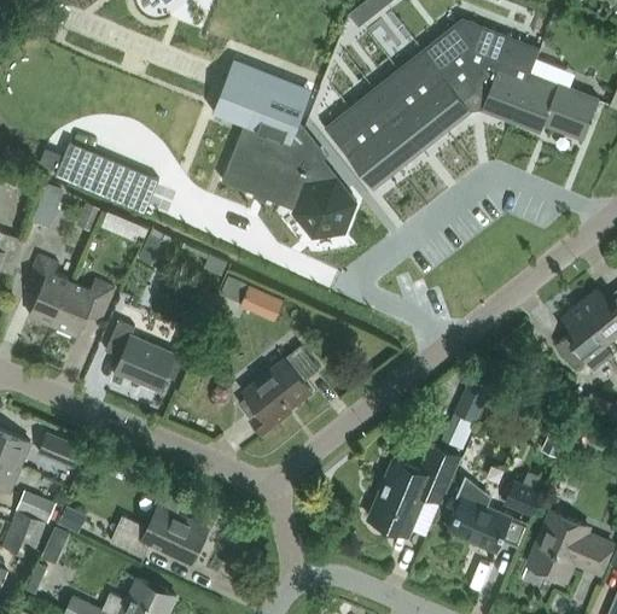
[(366,0),(347,15),(358,28),(394,0),(366,0)]
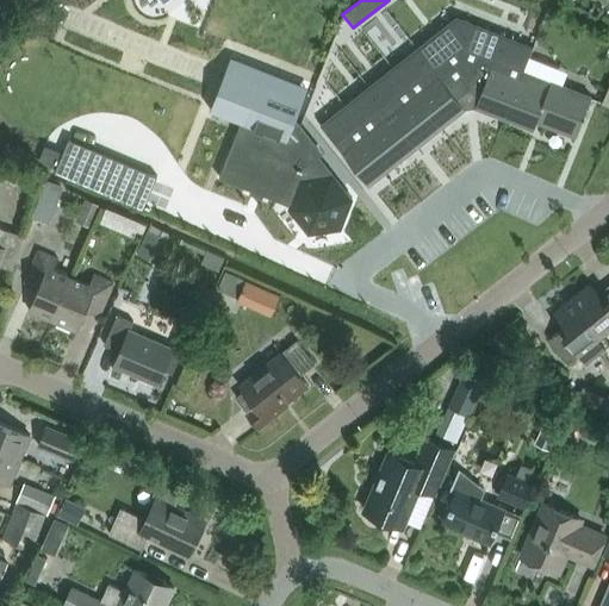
[(455,20),(319,127),(367,188),(370,187),(368,186),(391,167),(392,168),(392,167),(415,149),(416,150),(416,149),(416,148),(439,130),(440,131),(440,130),(440,129),(463,111),(464,112),(465,111),(474,110),(476,110),(477,108),(503,119),(503,120),(504,120),(504,119),(532,130),(532,132),(533,132),(536,123),(546,126),(545,127),(546,127),(547,126),(573,137),(573,138),(575,139),(590,99),(523,73),(533,49),(532,48),(532,49),(455,20)]
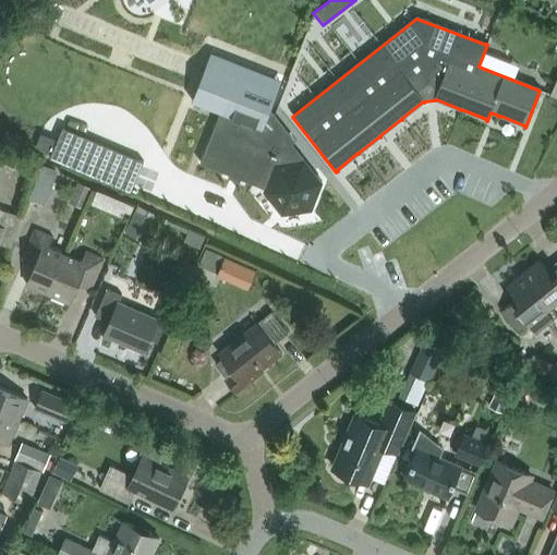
[(192,100),(191,103),(219,113),(200,164),(200,165),(201,165),(201,164),(229,175),(227,179),(229,180),(230,175),(240,179),(238,183),(240,183),(241,179),(265,189),(263,193),(281,216),(310,212),(321,184),(290,145),(283,136),(276,128),(269,125),(268,128),(262,125),(263,122),(275,92),(221,71),(221,72),(216,86),(215,85),(212,94),(213,94),(207,106),(192,100)]
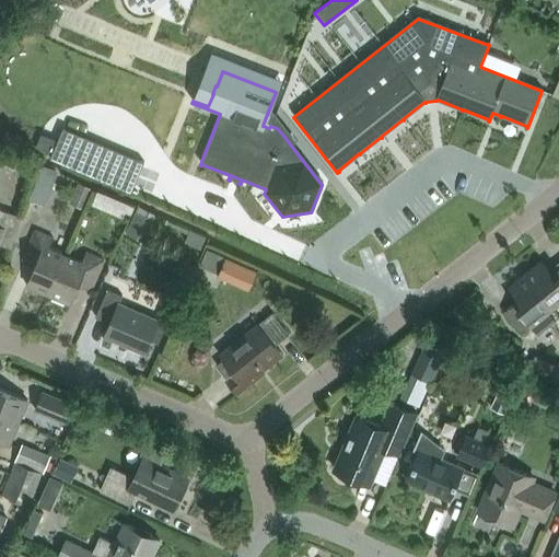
[(62,129),(49,160),(130,195),(143,164),(62,129)]
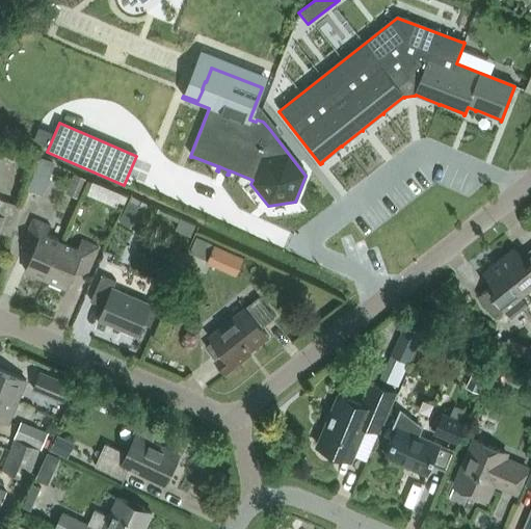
[(34,188),(50,193),(60,160),(44,155),(34,188)]
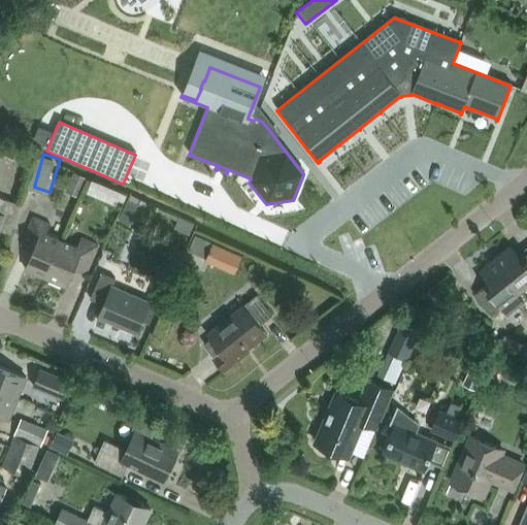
[(128,199),(118,222),(137,232),(149,207),(150,205),(130,196),(128,199)]
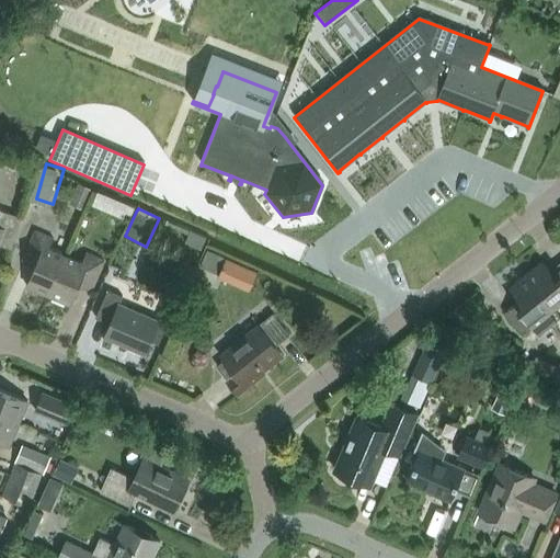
[(21,220),(1,213),(0,216),(0,246),(11,250),(21,220)]
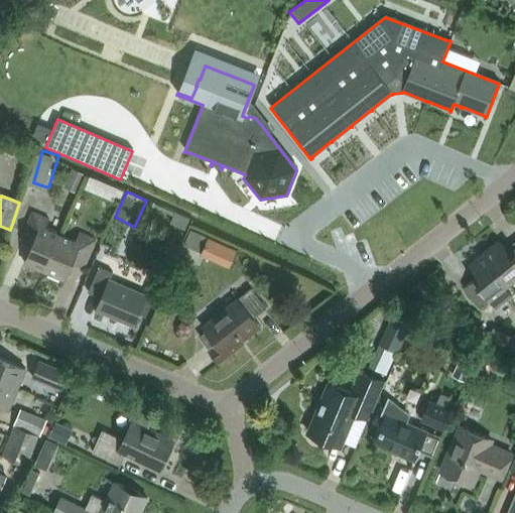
[(23,265),(43,273),(59,236),(44,230),(48,222),(31,215),(20,242),(31,246),(23,265)]
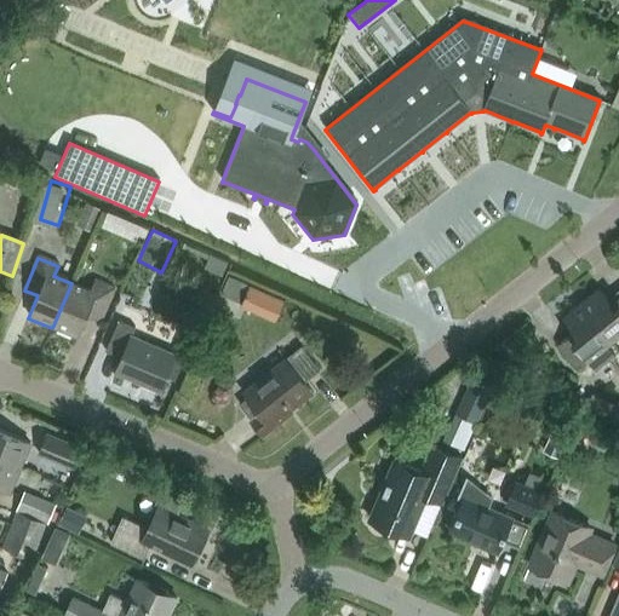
[(210,258),(204,271),(221,278),(227,265),(210,258)]
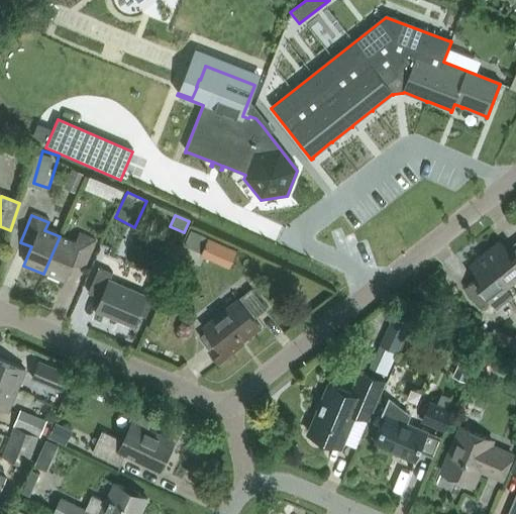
[(60,236),(43,274),(64,283),(72,265),(83,269),(95,241),(78,234),(75,243),(60,236)]
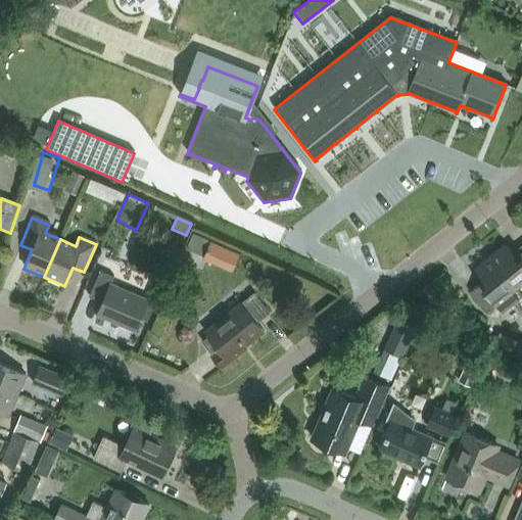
[(209,244),(203,260),(201,263),(232,276),(240,257),(209,244)]
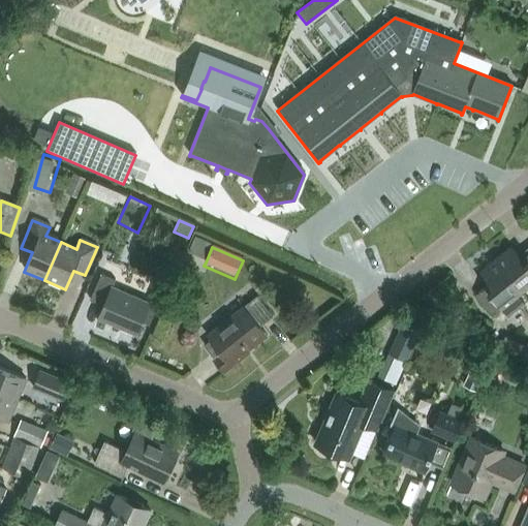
[(527,254),(520,260),(510,248),(495,260),(521,294),(527,287),(527,254)]
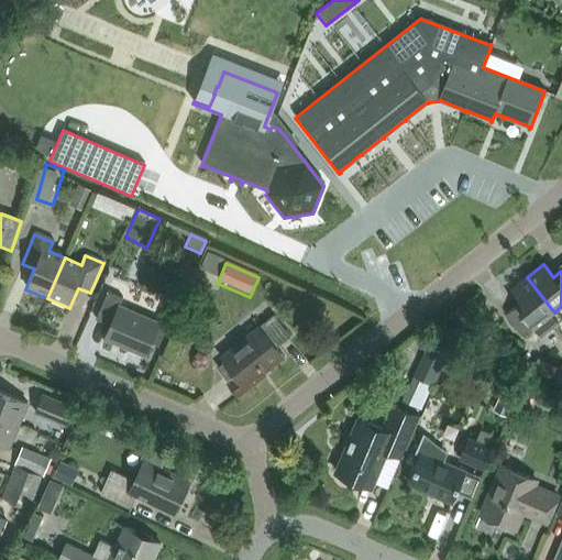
[(557,325),(550,317),(554,313),(527,277),(510,291),(520,304),(506,316),(524,338),(532,330),(540,339),(557,325)]
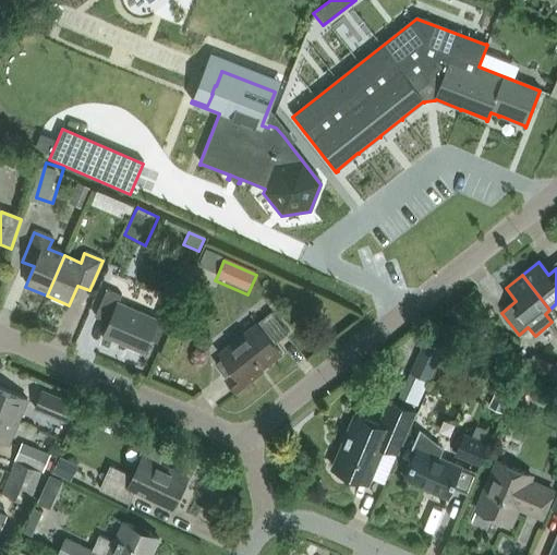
[(117,305),(121,297),(106,291),(94,318),(108,324),(104,336),(110,339),(110,340),(118,344),(118,342),(143,353),(148,341),(161,347),(181,301),(168,296),(156,322),(117,305)]
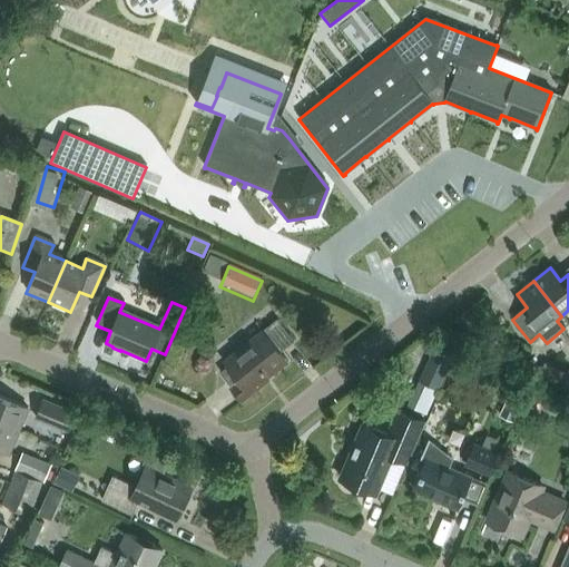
[(231,389),(231,390),(241,402),(261,387),(258,384),(275,371),(276,373),(290,363),(281,352),(293,343),(276,322),(262,333),(223,363),(227,368),(219,374),(231,389)]
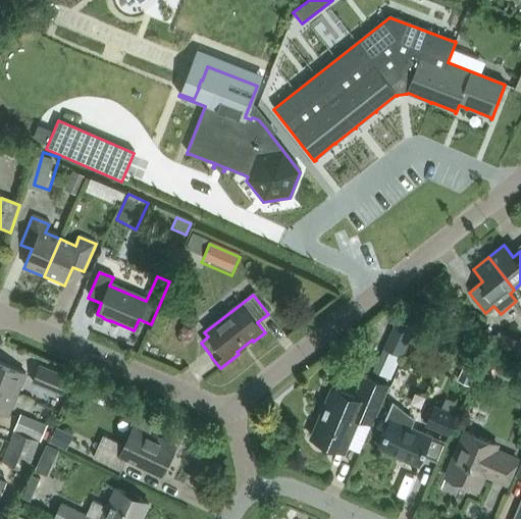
[(398,329),(386,352),(401,359),(411,335),(398,329)]
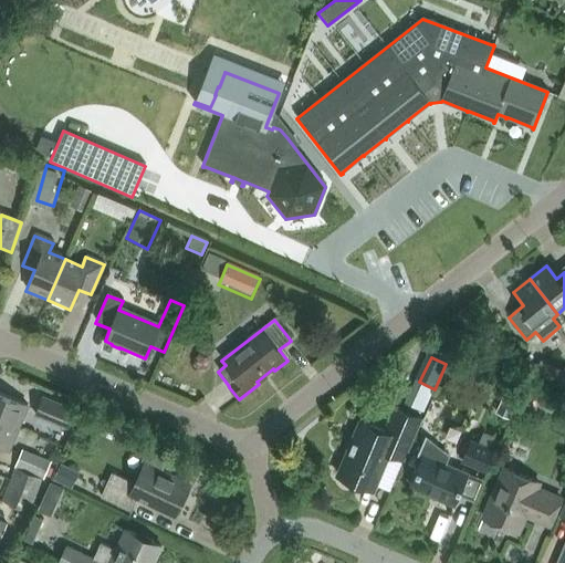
[(564,368),(563,373),(555,368),(548,383),(564,391),(564,368)]
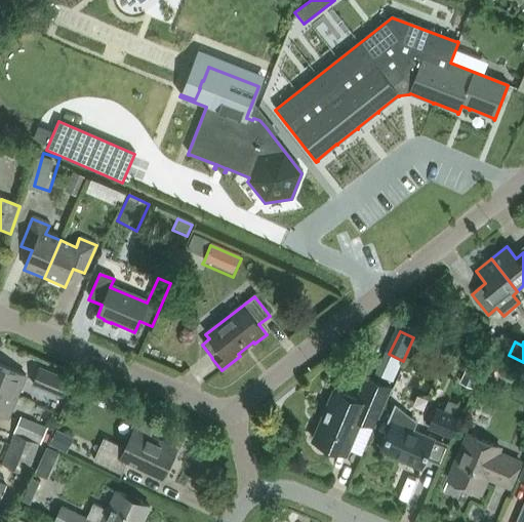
[(0,391),(15,398),(25,377),(0,366),(0,391)]
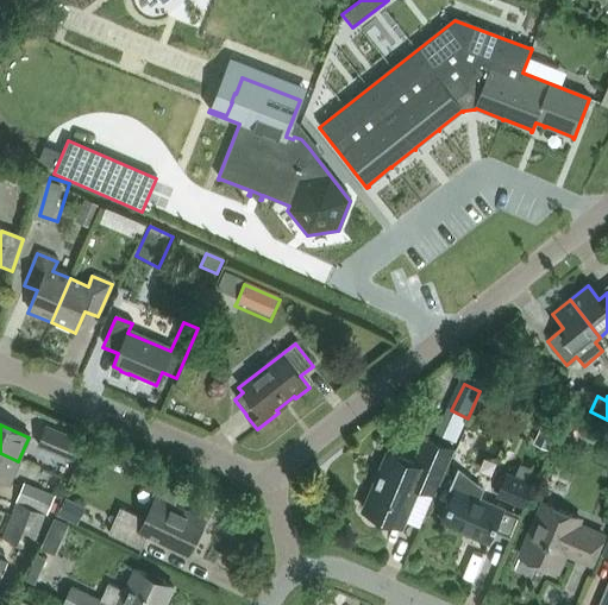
[(71,461),(79,442),(45,429),(37,448),(71,461)]
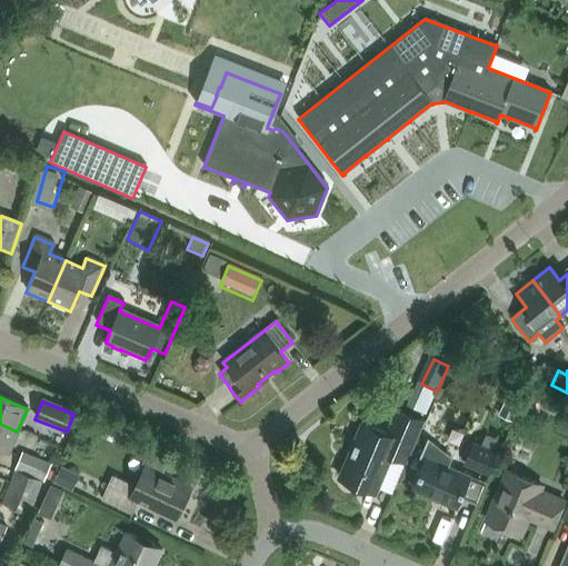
[(404,463),(421,424),(397,413),(387,437),(361,426),(339,479),(375,494),(389,457),(404,463)]
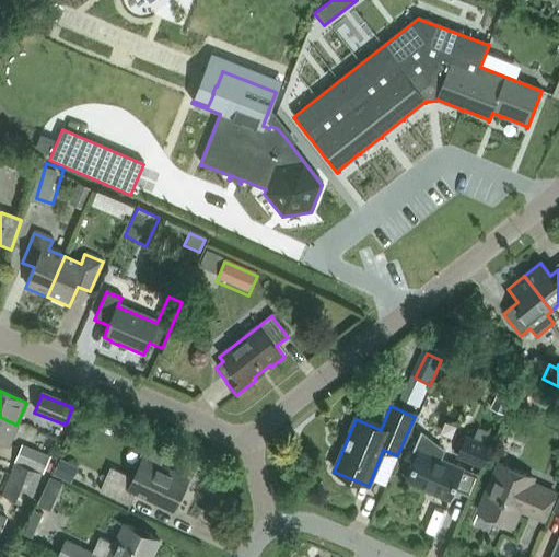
[(0,443),(8,447),(16,425),(0,417),(0,443)]
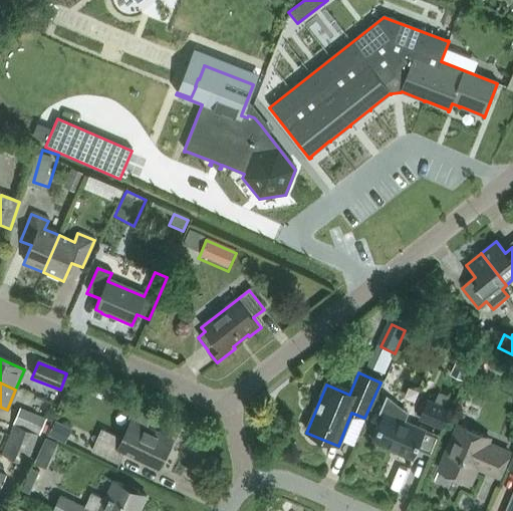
[(378,414),(383,417),(372,443),(412,460),(424,432),(403,423),(406,416),(386,400),(387,397),(386,396),(378,414)]
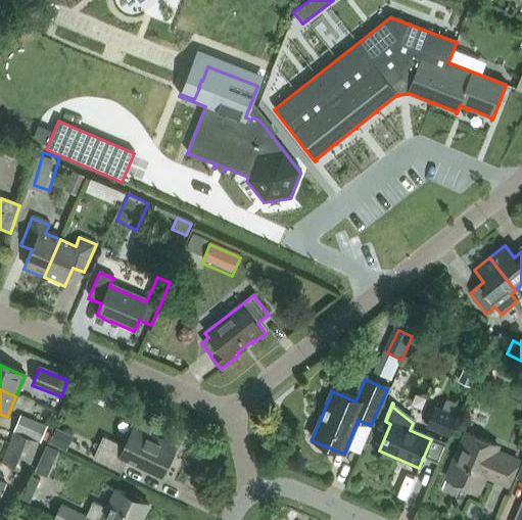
[(426,428),(449,437),(458,419),(434,409),(426,428)]
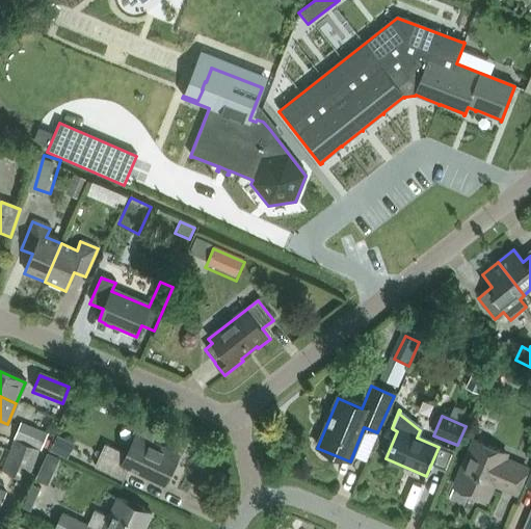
[(178,456),(152,444),(157,432),(137,423),(130,441),(135,443),(129,456),(105,445),(94,468),(123,482),(129,470),(163,486),(178,456)]
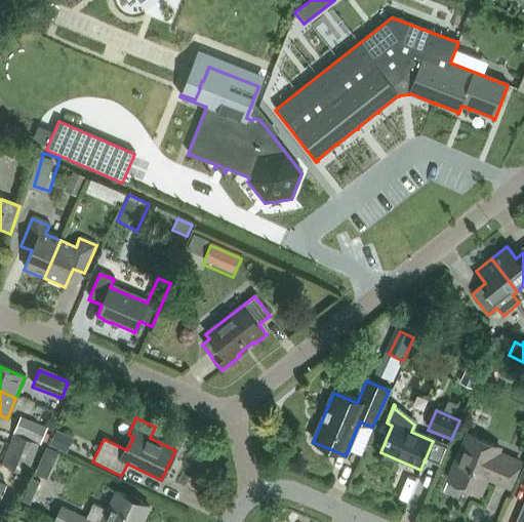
[(40,445),(46,430),(19,419),(13,435),(40,445)]
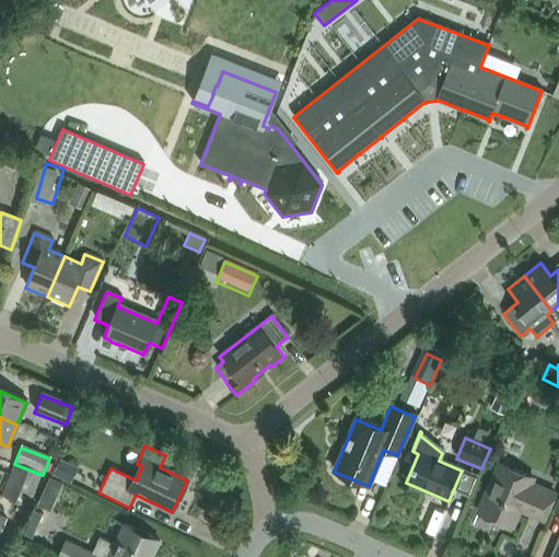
[(36,491),(43,475),(14,464),(8,479),(1,496),(30,508),(36,491)]
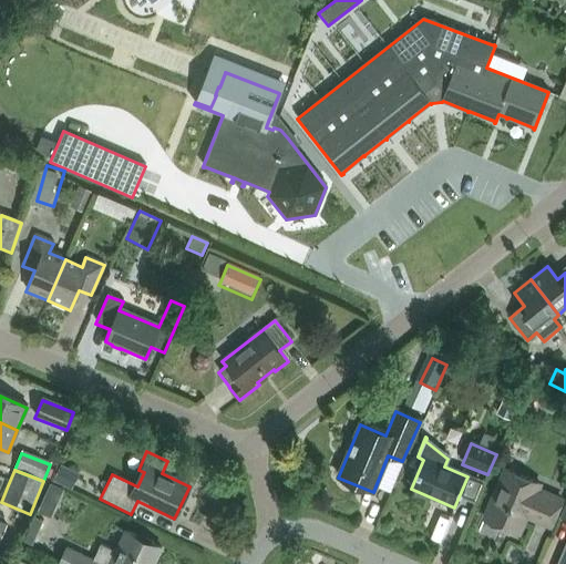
[(518,535),(525,518),(549,529),(561,502),(537,491),(539,486),(504,471),(483,520),(518,535)]
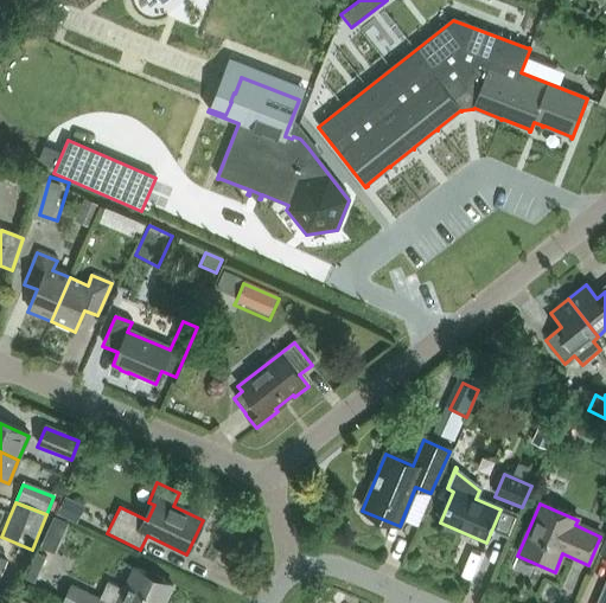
[(40,549),(56,555),(69,524),(53,517),(40,549)]
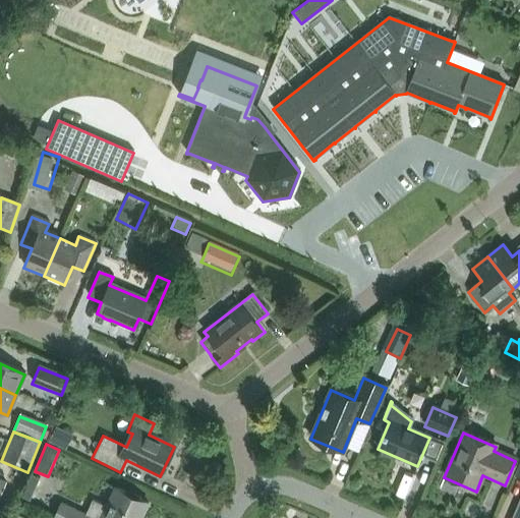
[(31,476),(21,499),(30,503),(39,480),(31,476)]
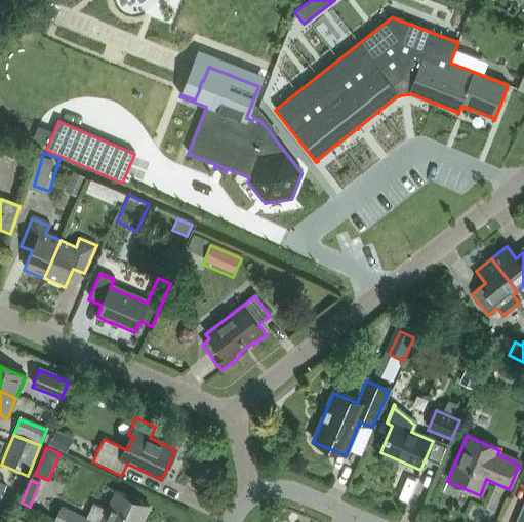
[(85,520),(62,509),(55,521),(142,521),(148,509),(116,493),(107,512),(92,506),(85,520)]
